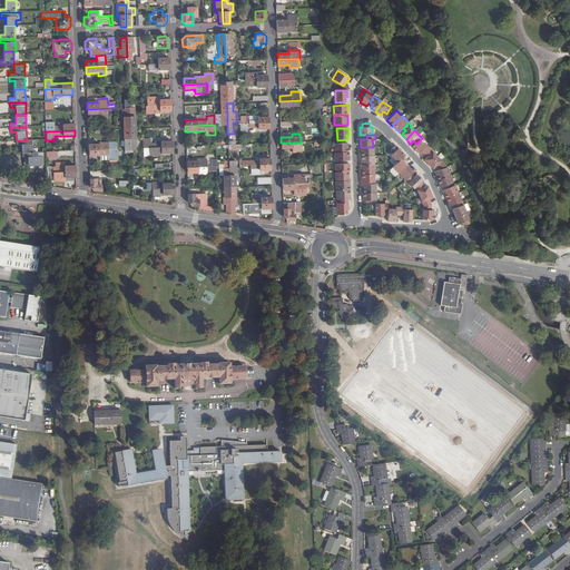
[(150,139),(143,140),(143,148),(172,147),(172,141),(160,141),(160,140),(155,141),(155,144),(150,144),(150,139)]
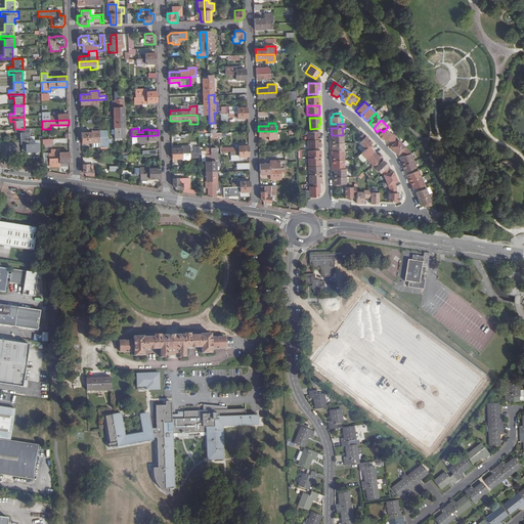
[(20,133),(20,141),(30,140),(30,134),(30,129),(25,129),(15,129),(15,133),(20,133)]
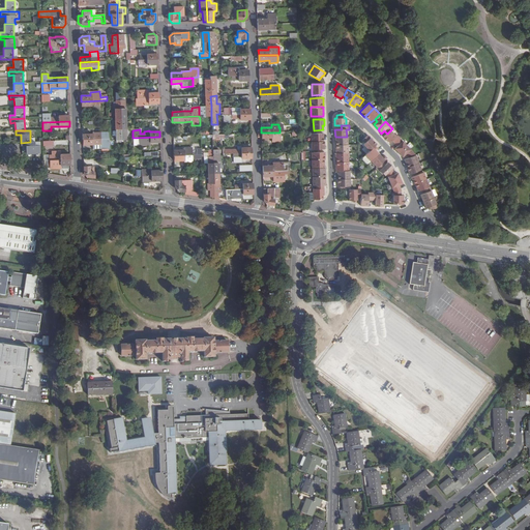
[(392,141),(394,143),(400,139),(398,136),(396,137),(390,130),(387,134),(383,137),(389,143),(392,141)]
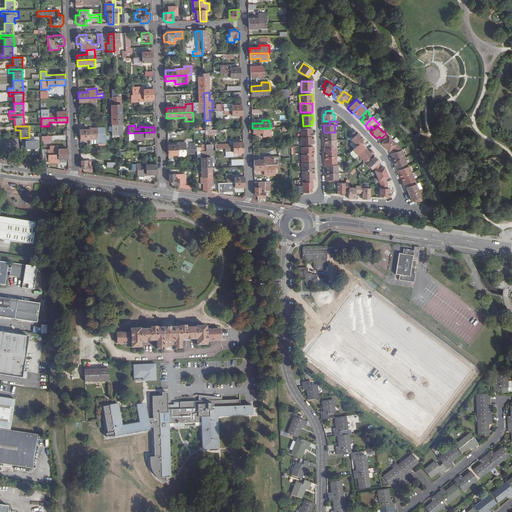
[(301,137),(312,137),(312,129),(300,129),(301,137)]
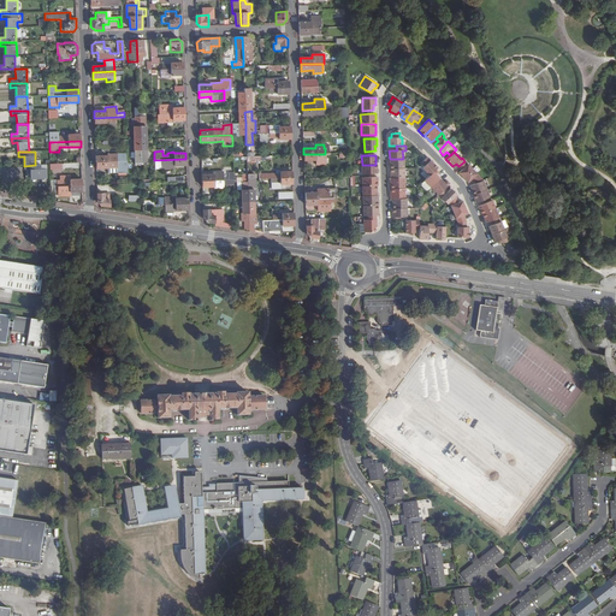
[(422,167),(430,176),(436,170),(438,169),(427,157),(426,159),(421,163),(425,166),(422,167)]
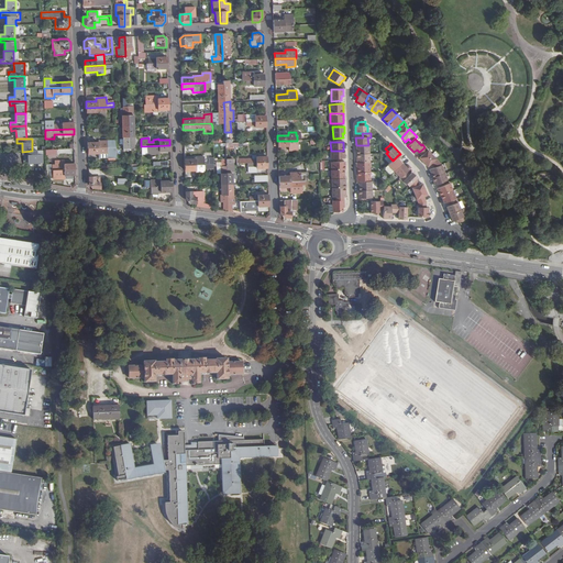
[(159,152),(170,152),(169,145),(141,146),(142,155),(159,155),(159,152)]
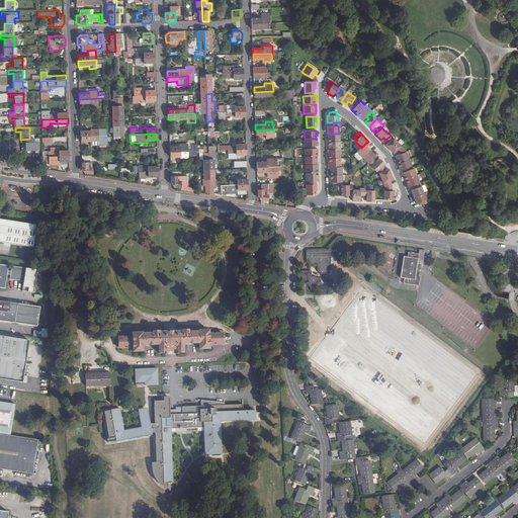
[(339,134),(328,134),(328,142),(340,142),(340,134),(339,134)]
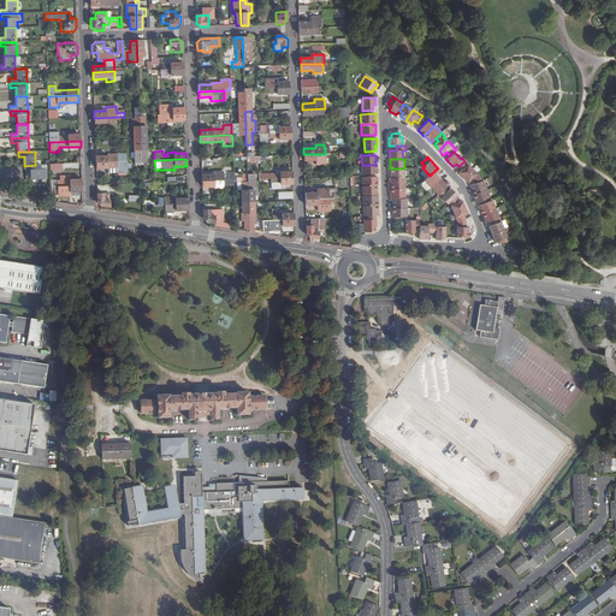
[(117,161),(95,163),(96,169),(117,169),(118,173),(126,173),(126,161),(117,161)]
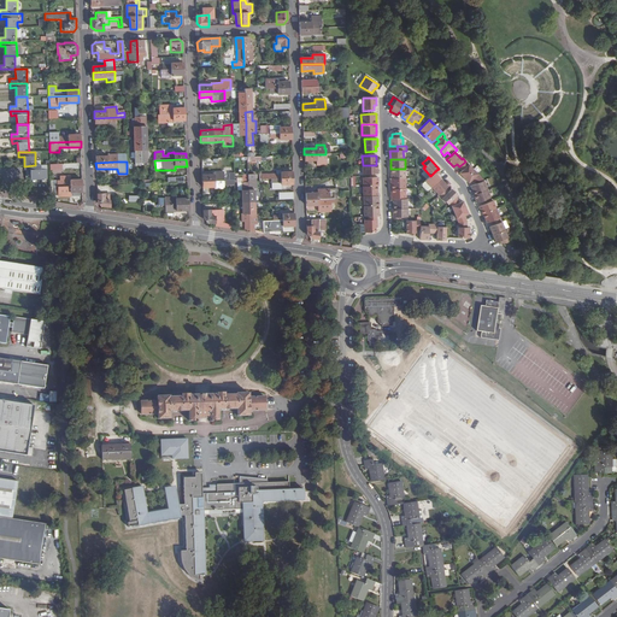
[(465,162),(459,166),(463,170),(459,174),(464,178),(474,169),(465,162)]
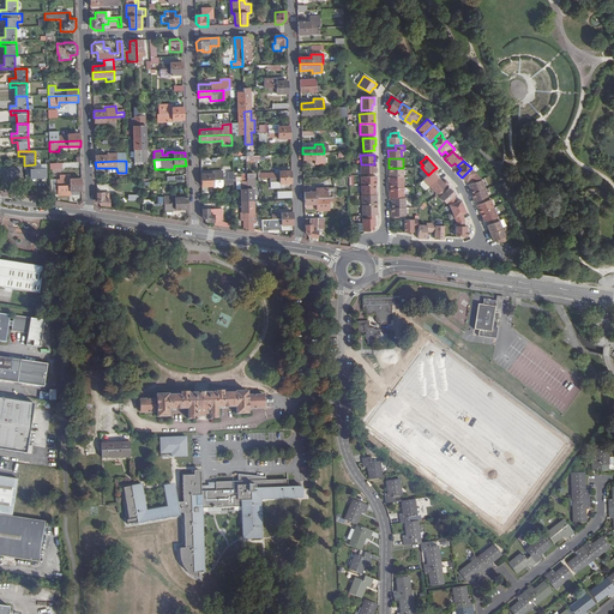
[(35,164),(24,166),(24,169),(25,169),(26,179),(47,179),(46,164),(40,164),(35,164)]
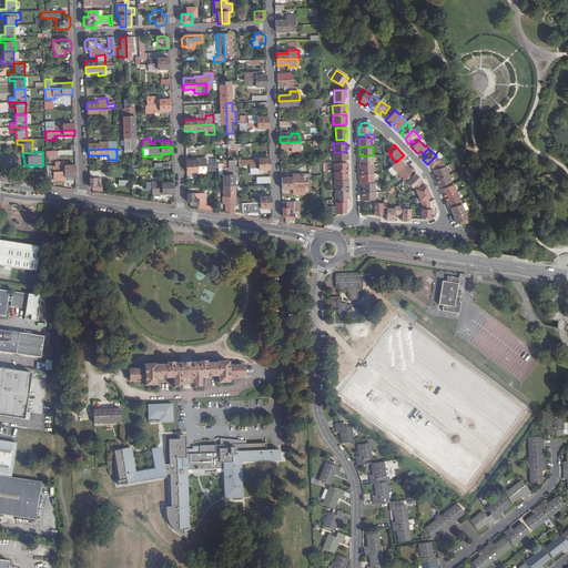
[(359,155),(361,164),(373,164),(373,155),(359,155)]
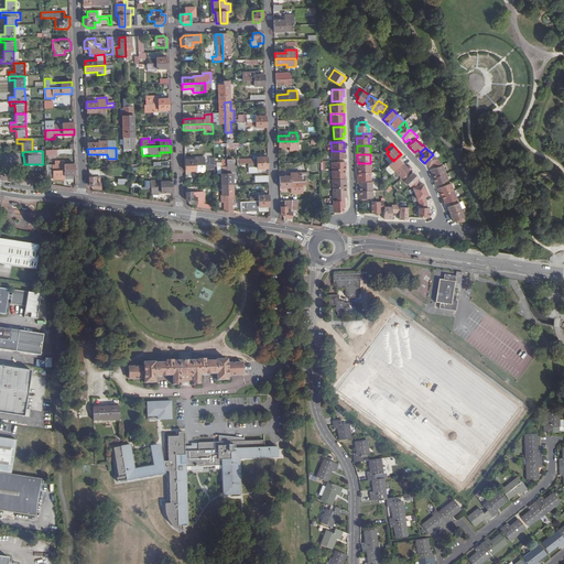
[(424,163),(429,167),(432,164),(435,167),(442,165),(433,154),(424,163)]
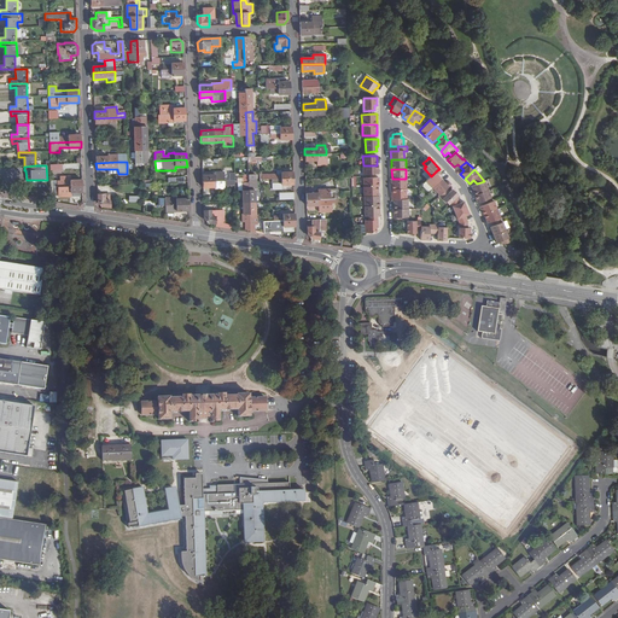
[(433,188),(442,180),(439,178),(438,176),(441,174),(437,170),(431,176),(426,181),(433,188)]
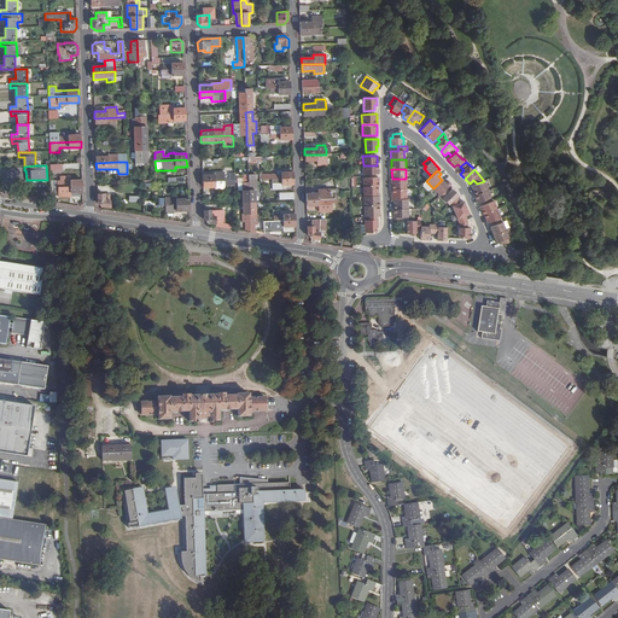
[(82,186),(82,180),(70,180),(70,176),(59,176),(60,181),(57,181),(57,185),(57,187),(60,187),(82,186)]
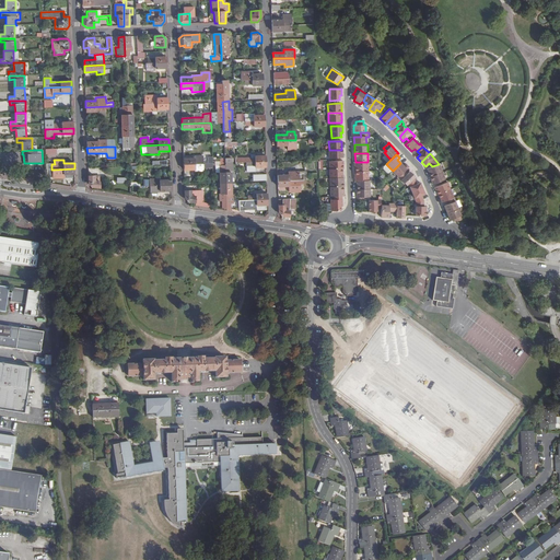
[(255,168),(266,167),(266,162),(246,162),(246,172),(255,172),(255,168)]
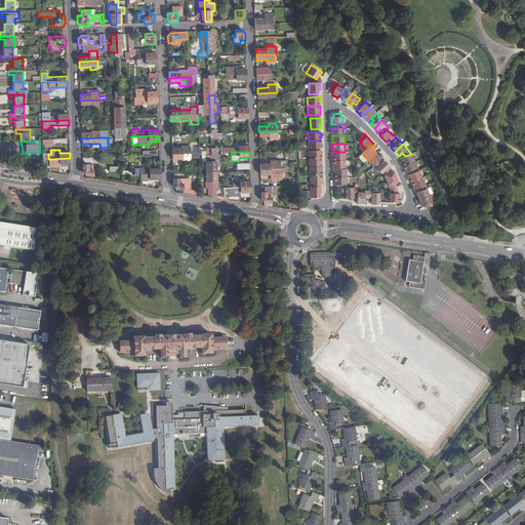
[(332,152),(332,161),(346,160),(345,152),(333,152),(332,152)]
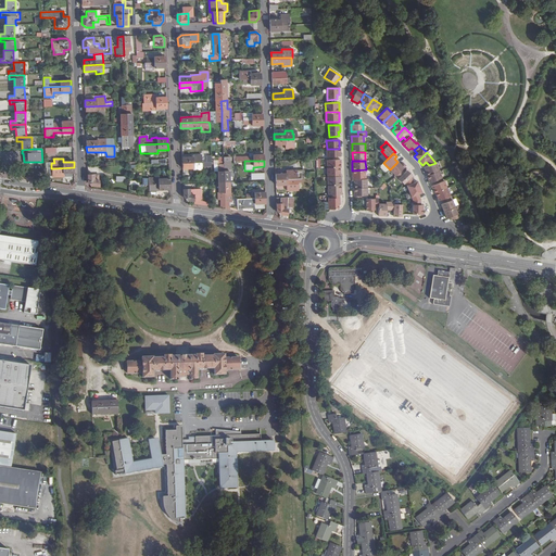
[(390,169),(395,176),(401,171),(406,166),(403,163),(401,165),(400,164),(397,162),(390,169)]
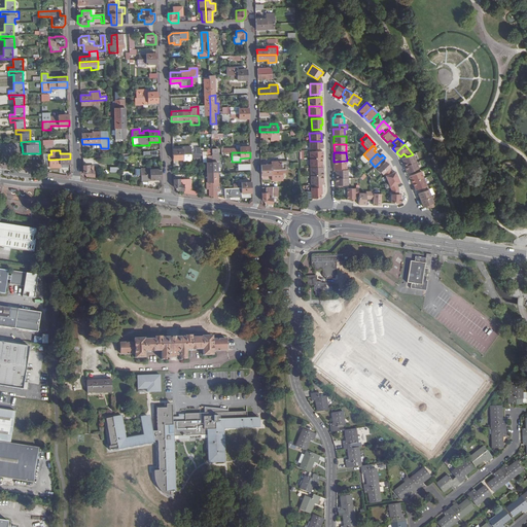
[(407,156),(401,159),(405,167),(406,167),(416,162),(413,154),(407,156)]
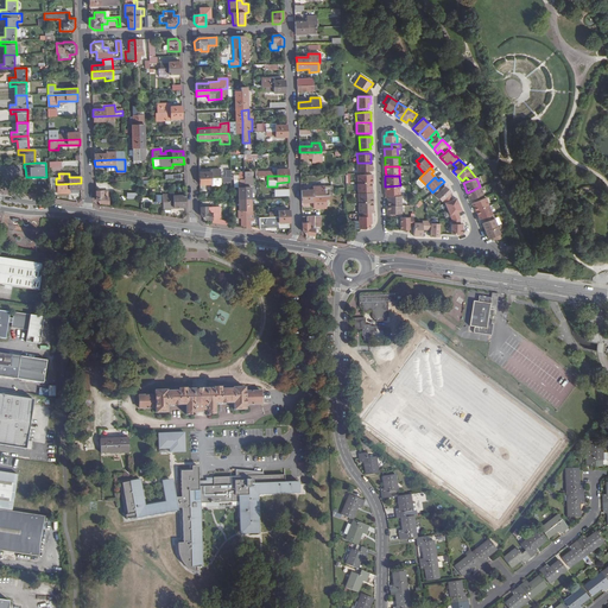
[(359,194),(372,192),(372,183),(358,184),(359,194)]
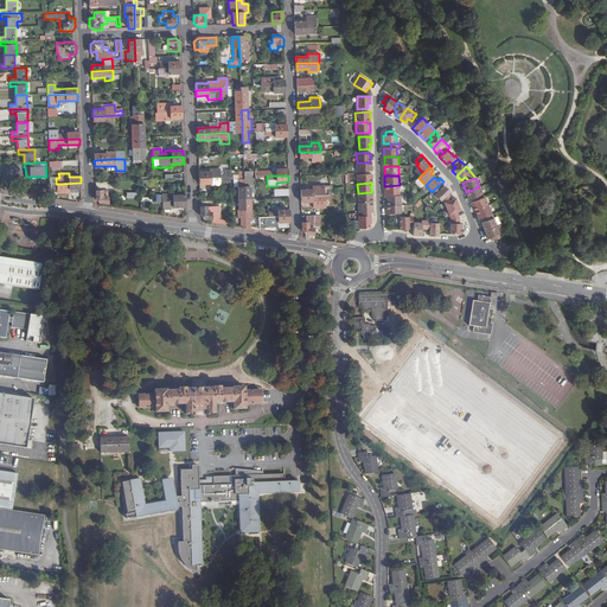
[(400,185),(384,186),(384,196),(387,196),(400,196),(400,185)]
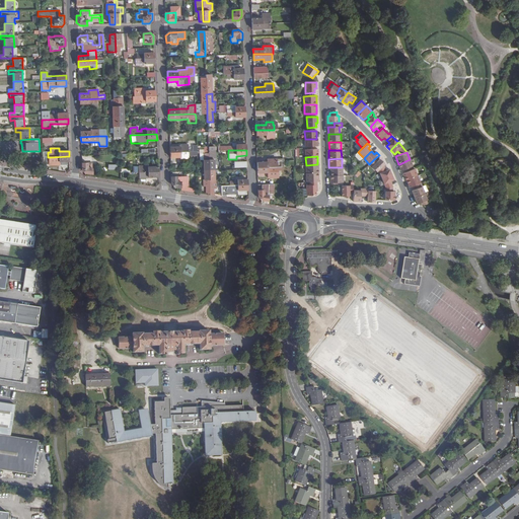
[(267,162),(256,162),(256,167),(282,166),(282,159),(267,159),(267,162)]
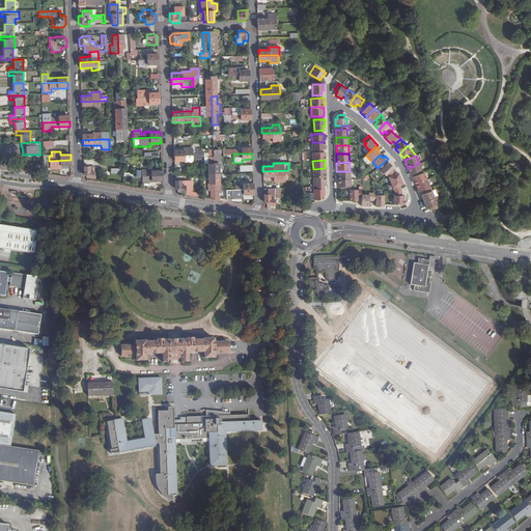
[(378,168),(386,176),(387,174),(393,169),(394,168),(389,163),(386,165),(383,163),(378,168)]
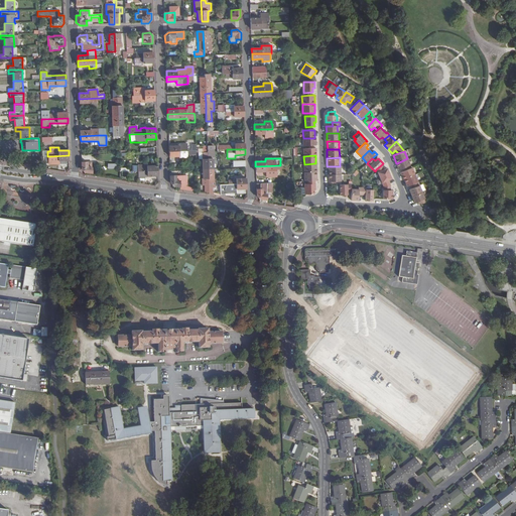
[(407,158),(397,163),(396,163),(399,170),(399,169),(410,165),(407,158)]
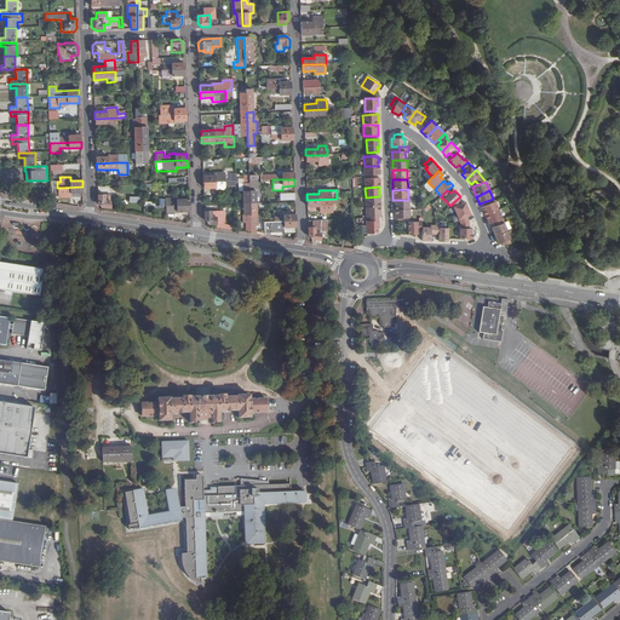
[(110,195),(97,195),(98,204),(102,207),(110,208),(110,195)]
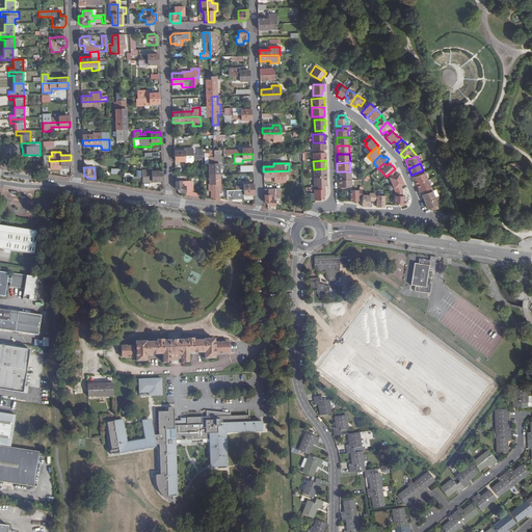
[(314,178),(326,178),(326,168),(325,168),(314,169),(314,178)]
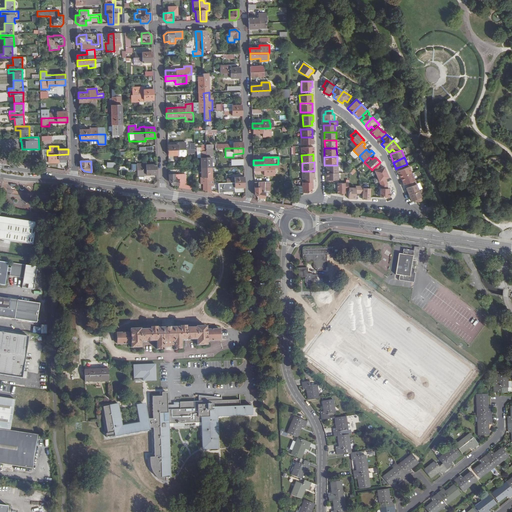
[(373,168),(377,176),(386,172),(384,167),(381,168),(379,163),(373,168)]
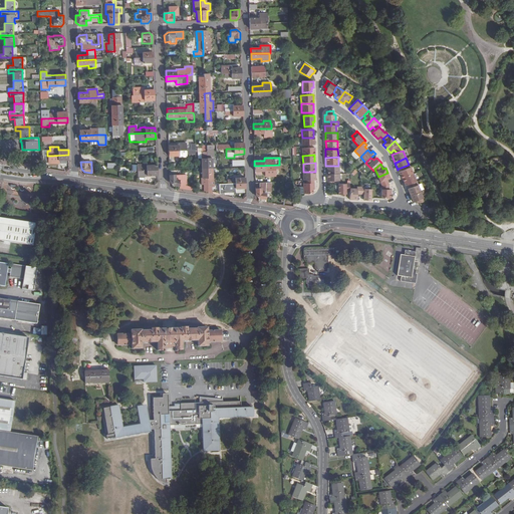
[(338,166),(327,166),(327,174),(339,174),(339,166),(338,166)]
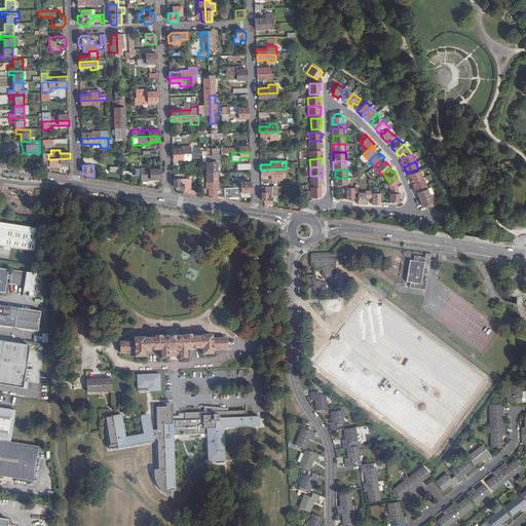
[(408,176),(411,183),(412,183),(423,178),(420,171),(408,176)]
